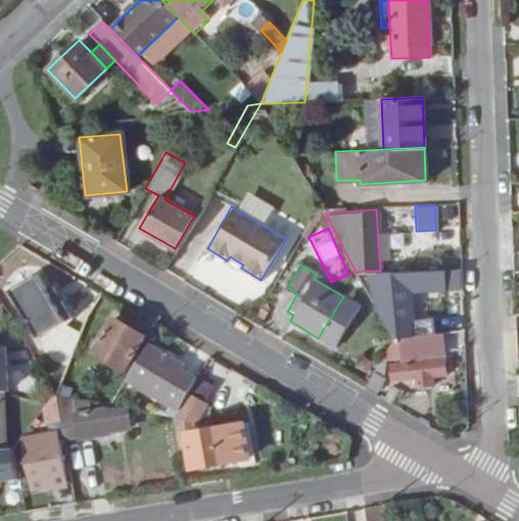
[(408,286),(441,284),(440,269),(380,271),(367,271),(369,296),(378,296),(379,305),(374,305),(385,326),(410,323),(408,286)]
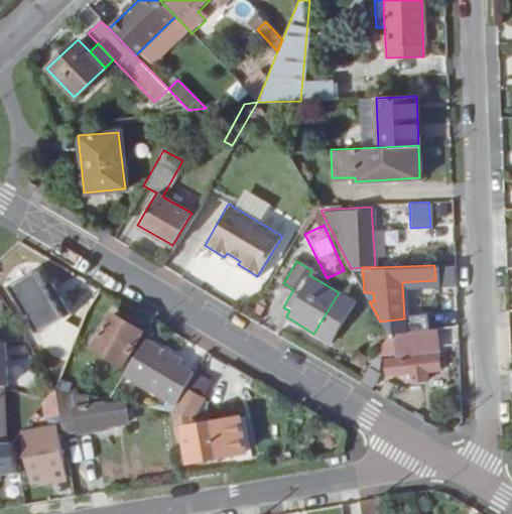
[(453,265),(434,265),(435,280),(454,279),(453,265)]
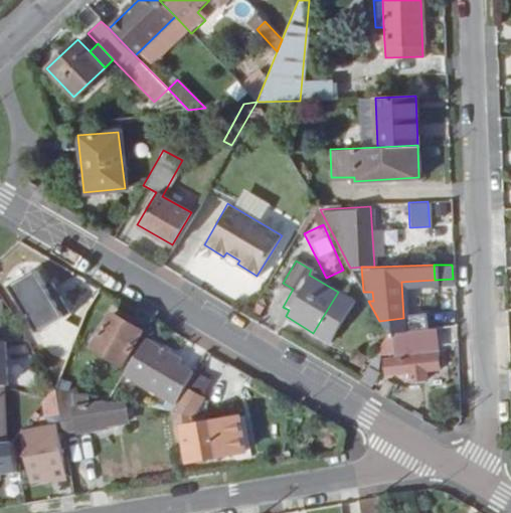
[(34,269),(7,285),(35,331),(68,312),(50,282),(44,285),(34,269)]
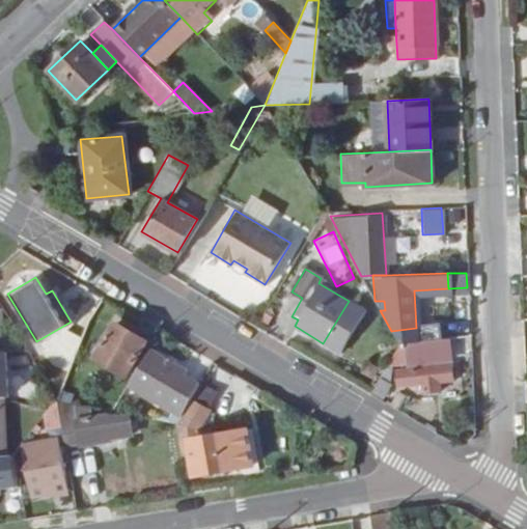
[(340,353),(364,311),(349,301),(323,343),(340,353)]
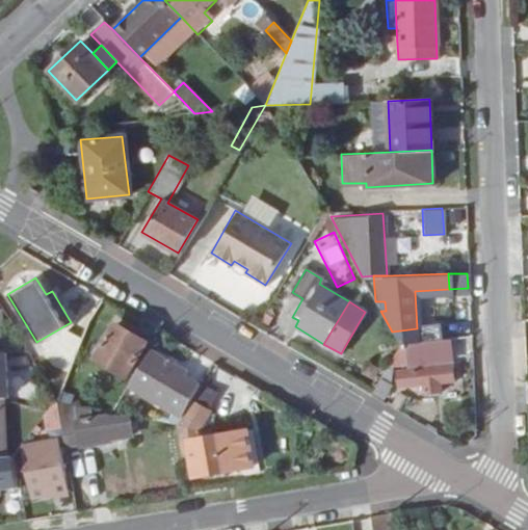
[(93,359),(127,377),(147,342),(113,322),(93,359)]
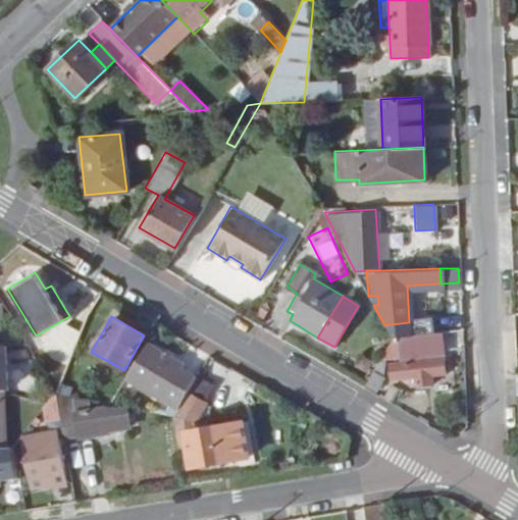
[(399,335),(439,330),(443,330),(442,319),(409,322),(384,325),(391,336),(399,335)]
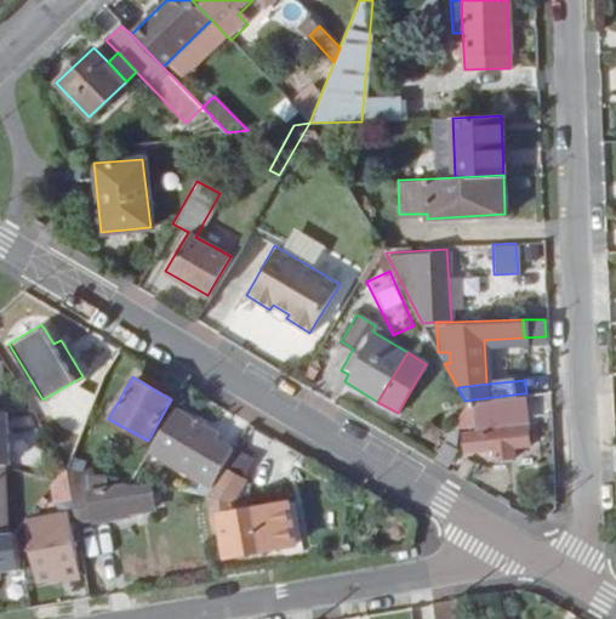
[(525,414),(523,393),(474,399),(477,420),(525,414)]
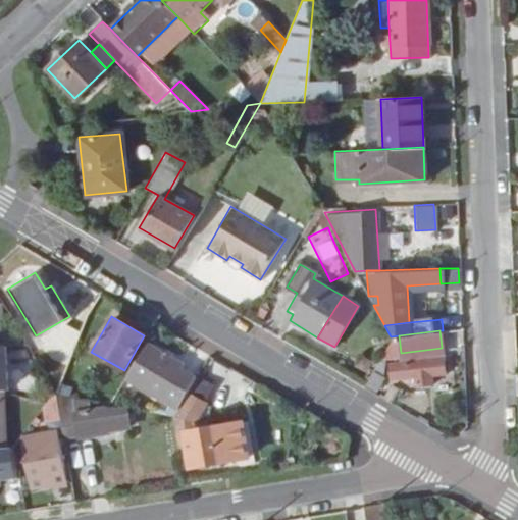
[(188,354),(151,332),(131,367),(145,375),(184,399),(187,392),(201,368),(185,359),(188,354)]
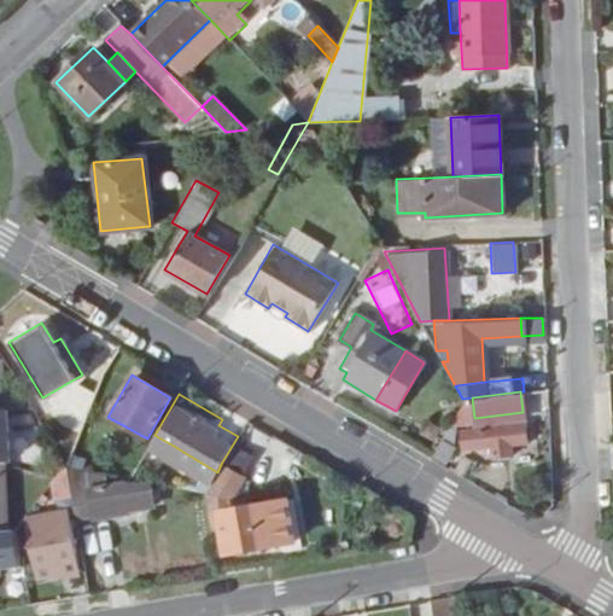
[(503,451),(502,443),(524,440),(523,423),(459,430),(461,448),(490,445),(492,452),(503,451)]
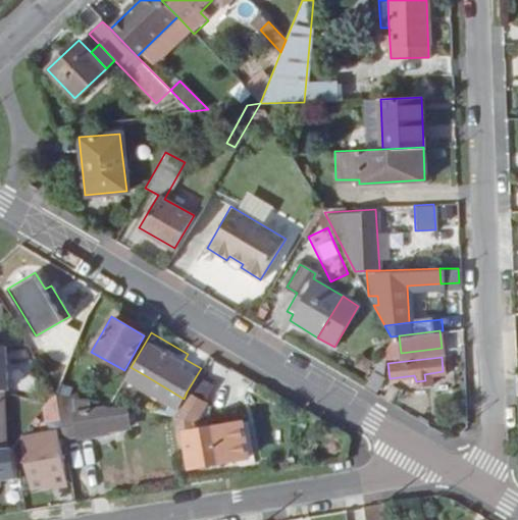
[(108,404),(126,407),(145,375),(131,367),(108,404)]
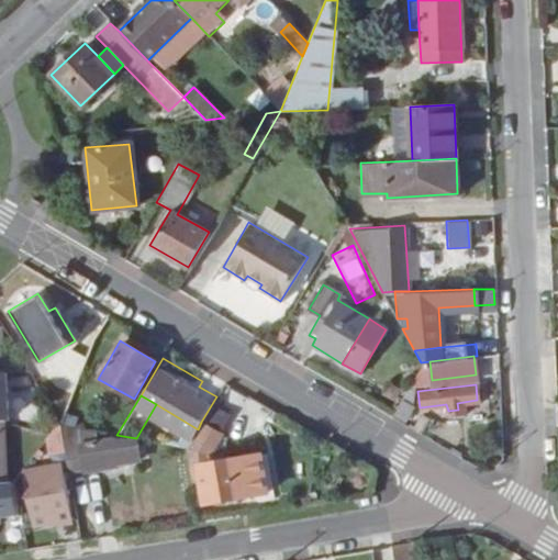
[(215,429),(230,404),(216,396),(201,422),(215,429)]
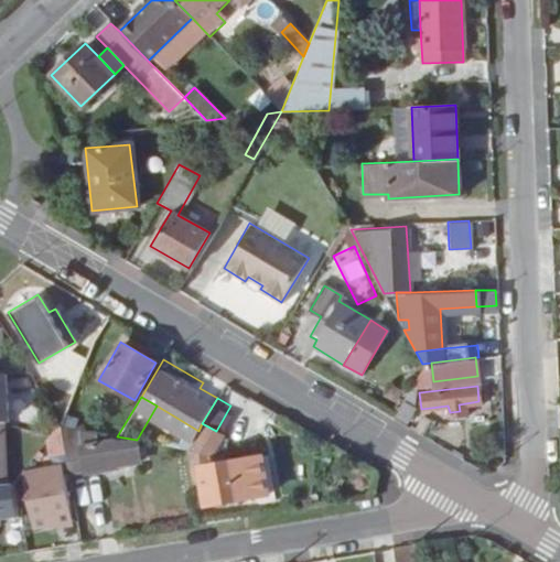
[(406,421),(413,407),(402,399),(394,414),(406,421)]
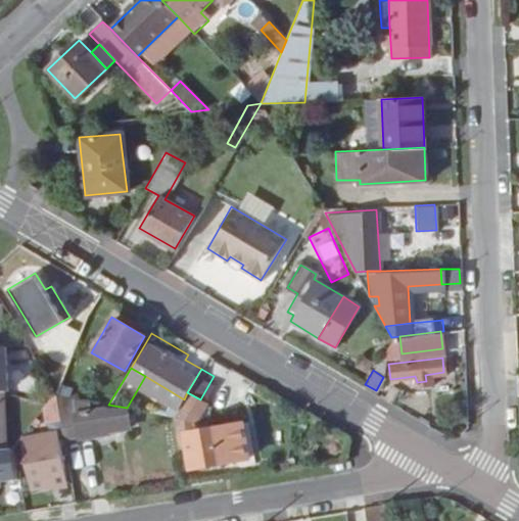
[(174,416),(189,418),(200,399),(187,392),(184,399),(174,416)]
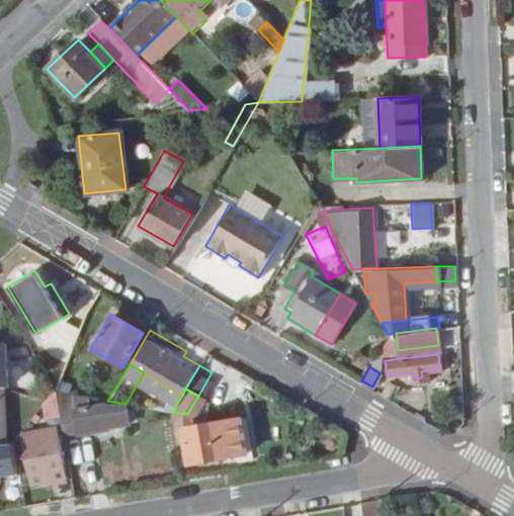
[(55,391),(57,401),(59,414),(63,435),(75,432),(75,434),(107,429),(106,426),(129,423),(125,404),(106,406),(105,403),(89,405),(88,397),(55,391)]
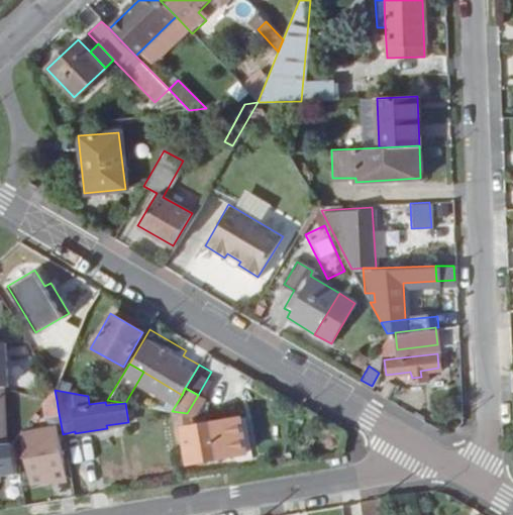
[(59,413),(57,400),(42,401),(40,402),(42,415),(59,413)]
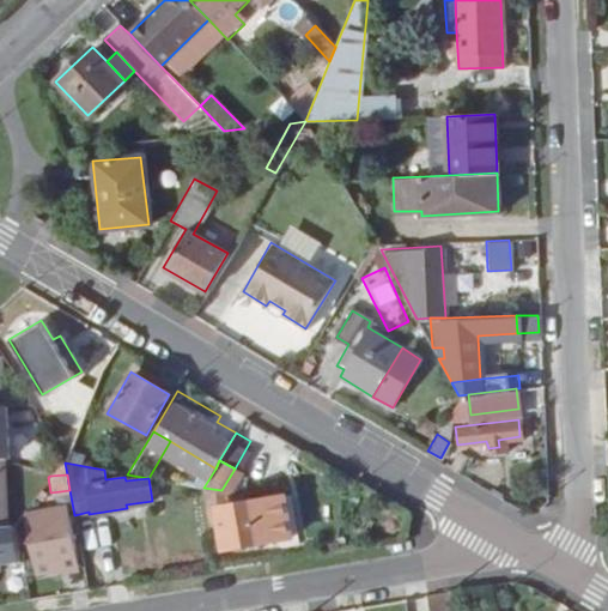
[(287,537),(280,495),(224,504),(222,490),(204,488),(208,532),(219,530),(222,548),(287,537)]
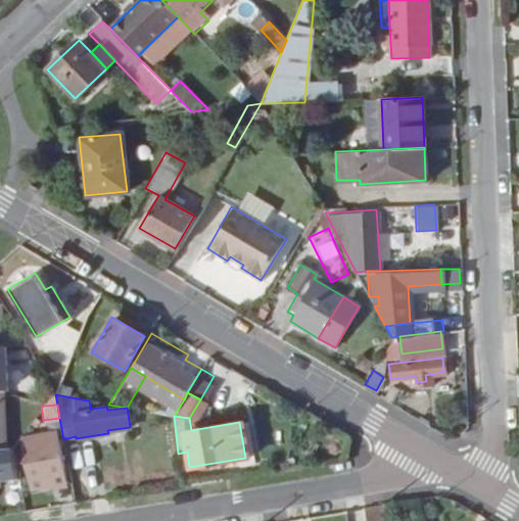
[(27,472),(38,470),(41,484),(55,482),(52,467),(61,465),(54,430),(25,436),(26,442),(20,443),(27,472)]
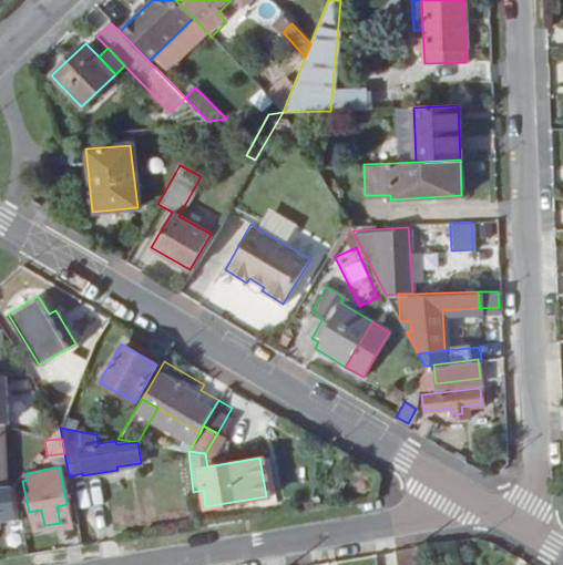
[(0,520),(16,517),(10,482),(6,483),(0,483),(0,520)]
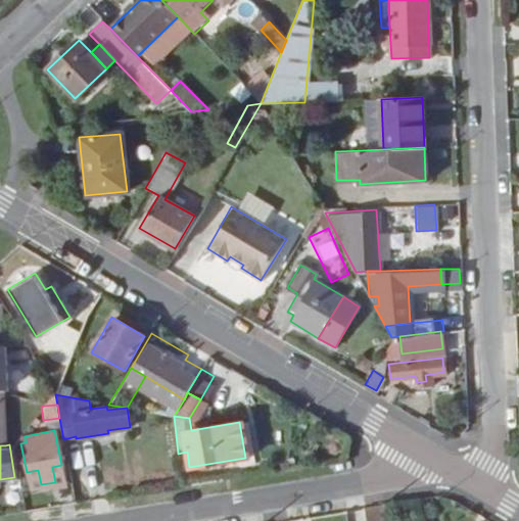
[(66,489),(61,465),(52,467),(55,482),(56,491),(66,489)]
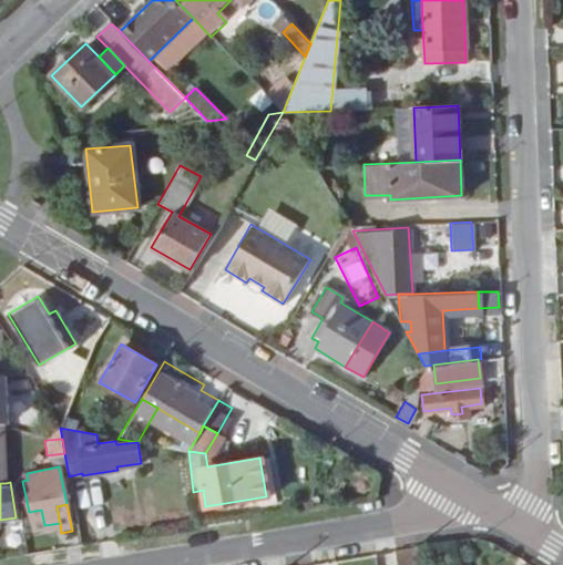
[(393,548),(396,564),(418,564),(416,544),(393,548)]
